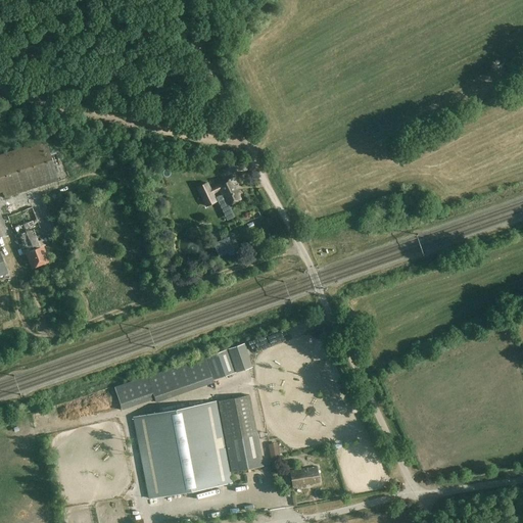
[(0,194),(2,194),(4,199),(59,181),(46,141),(0,155),(0,194)]
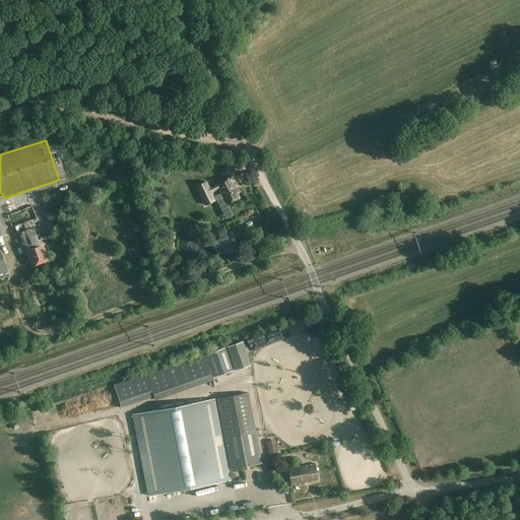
[(237,188),(232,179),(214,187),(219,197),(222,195),(228,206),(239,200),(237,196),(238,195),(235,189),(237,188)]
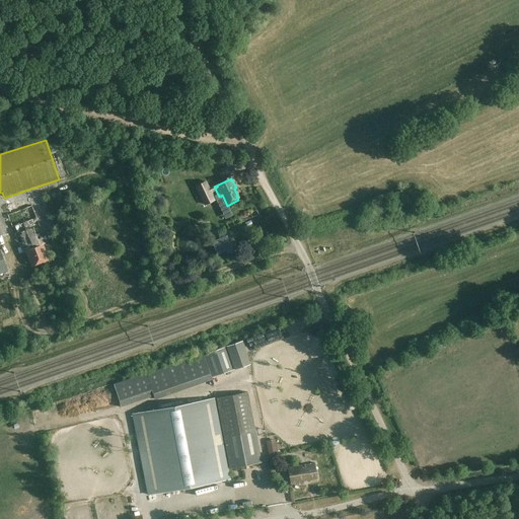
[(7,216),(11,227),(15,226),(16,228),(17,233),(15,234),(20,248),(17,249),(19,253),(25,251),(31,267),(49,260),(43,245),(51,242),(48,235),(44,236),(32,206),(7,216)]
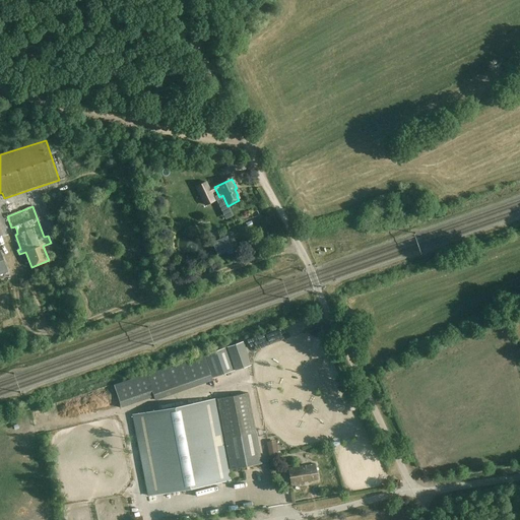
[(66,236),(62,223),(56,224),(60,238),(66,236)]
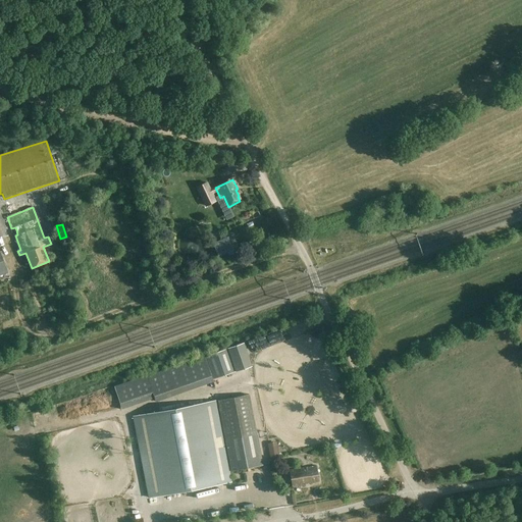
[(285,329),(290,341),(308,332),(303,321),(285,329)]
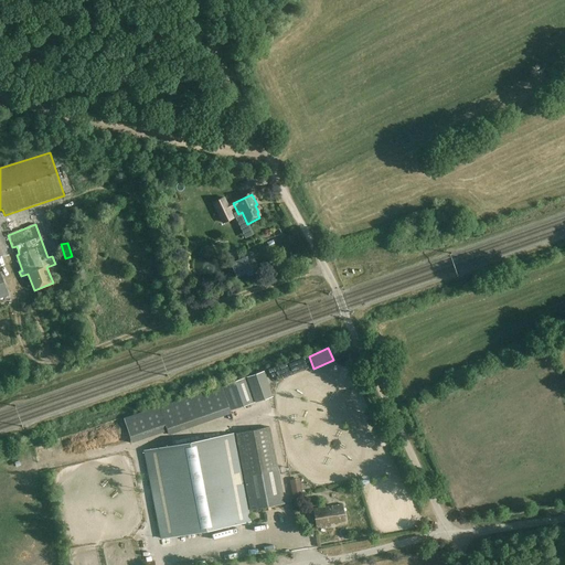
[(264,369),(246,375),(255,402),(275,394),(264,369)]
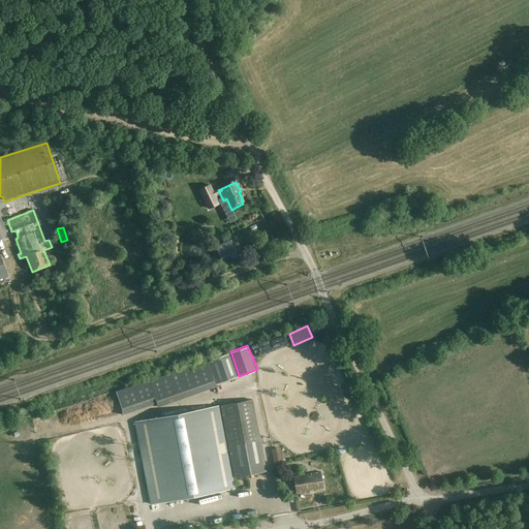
[(216,384),(239,376),(230,351),(208,360),(216,384)]
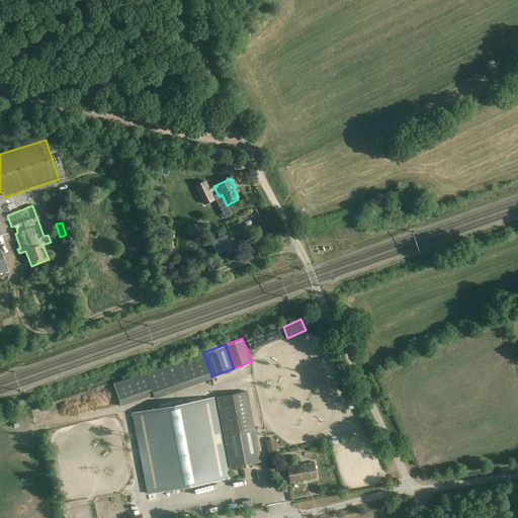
[(202,353),(146,372),(145,372),(113,383),(120,406),(153,395),(154,399),(211,378),(202,353)]
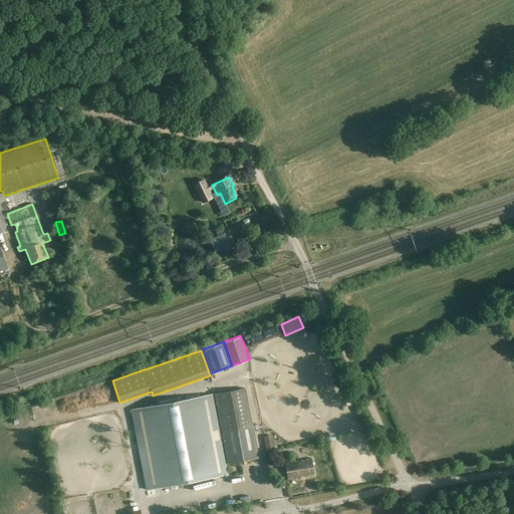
[(229,475),(227,464),(259,458),(253,429),(246,389),(131,411),(146,490),(229,475)]
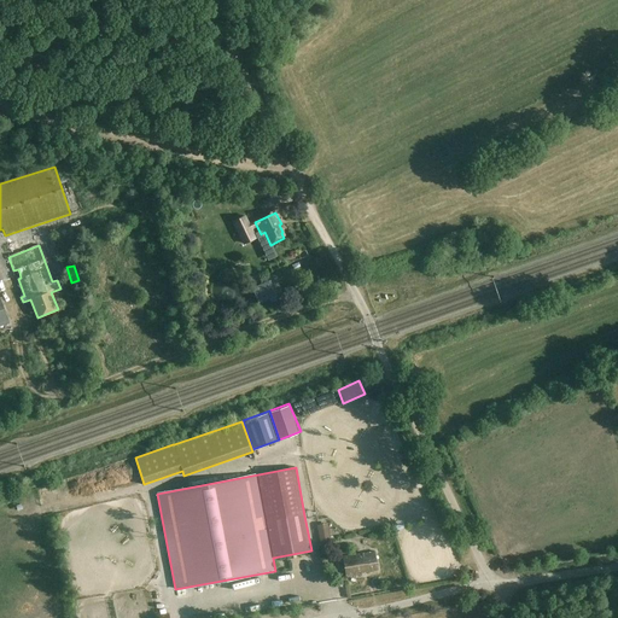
[(319,541),(331,540),(328,530),(318,532),(319,541)]
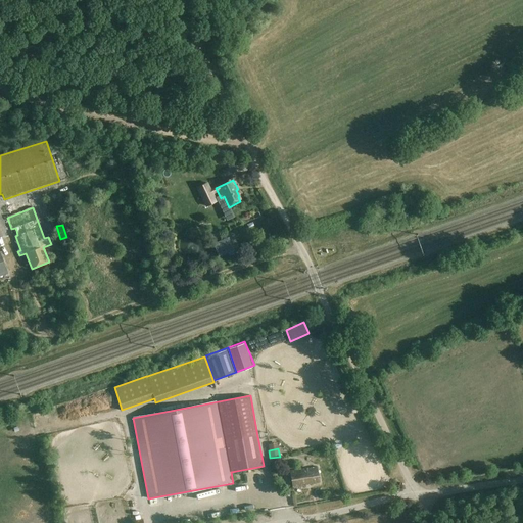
[(318,468),(291,473),(293,488),(321,483),(318,468)]
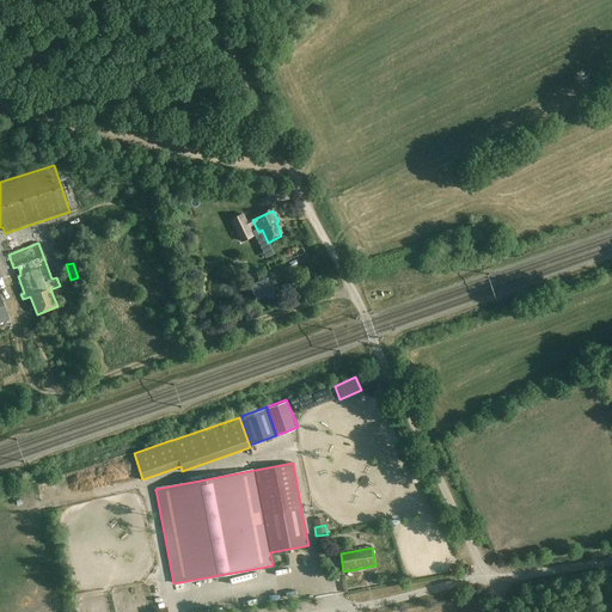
[(252,592),(231,597),(232,603),(255,598),(252,592)]
